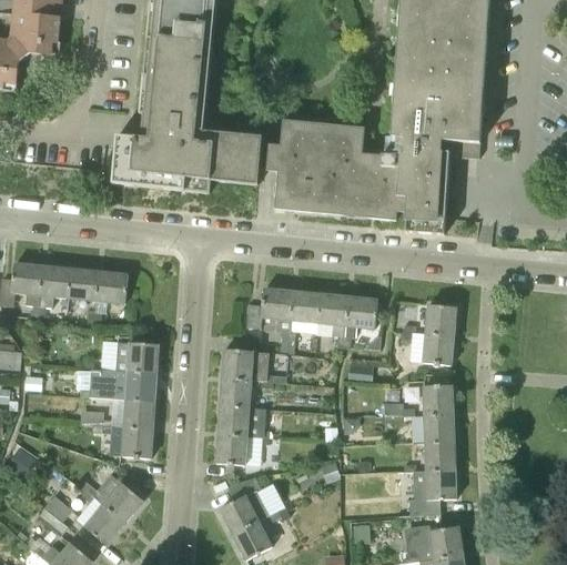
[(16,0),(14,12),(52,17),(52,16),(53,2),(61,3),(61,0),(16,0)]
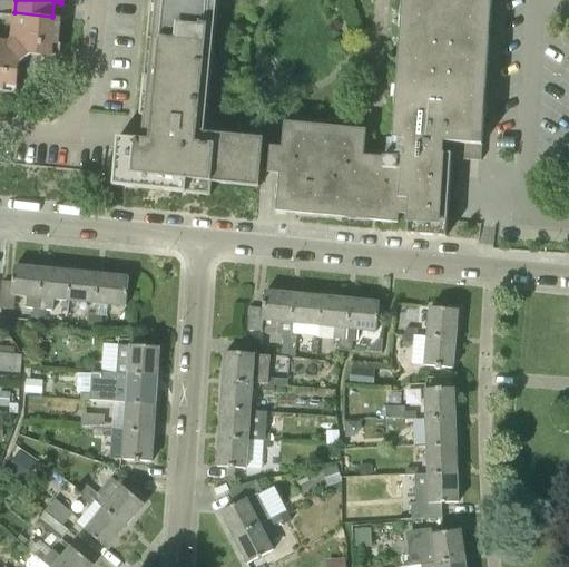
[(258,185),(263,137),(197,130),(209,0),(150,0),(139,113),(151,114),(148,138),(117,135),(111,184),(211,194),(212,181),(258,185)]
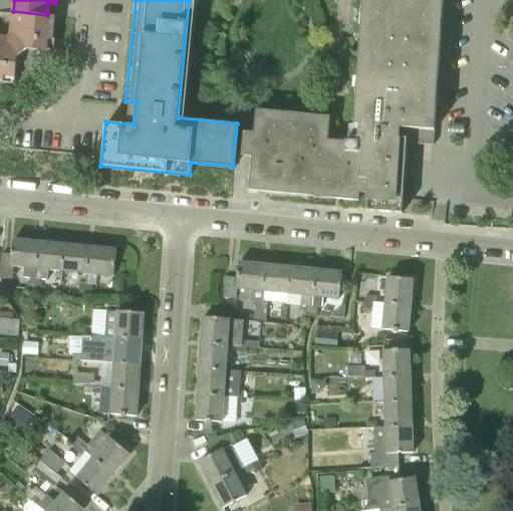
[(361,0),(353,123),(358,123),(356,141),(327,139),(329,115),(256,108),(253,131),(242,130),(241,148),(246,155),(251,155),(248,188),(357,199),(358,191),(367,192),(366,210),(402,212),(407,142),(433,144),(443,0),(361,0)]
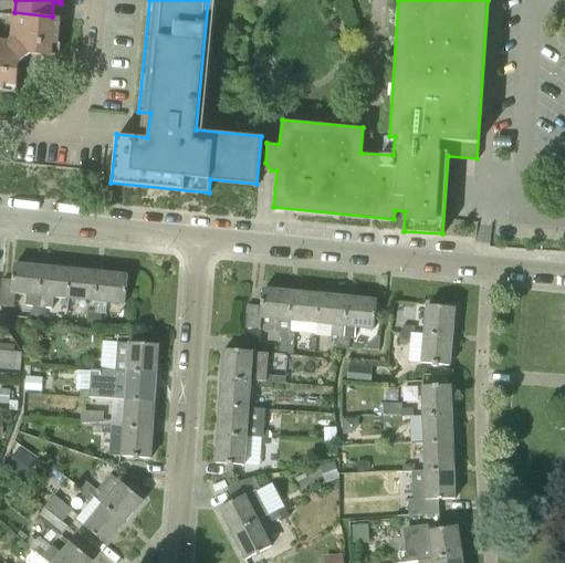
[(52,17),(14,12),(11,37),(7,39),(0,38),(0,84),(3,85),(4,81),(17,82),(19,62),(22,62),(30,55),(30,52),(51,54),(52,42),(58,42),(60,16),(52,16),(52,17)]
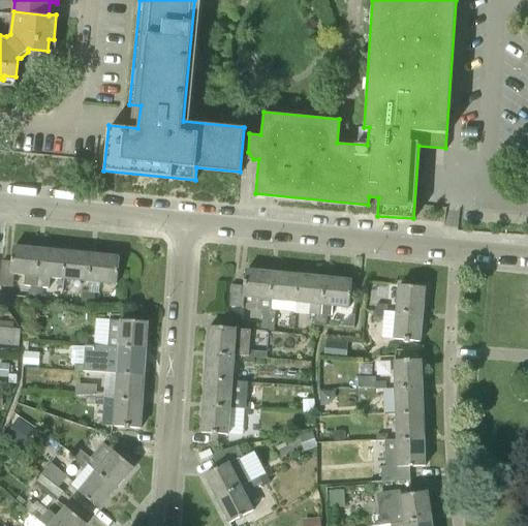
[(475,137),(476,126),(465,126),(464,131),(464,136),(475,137)]
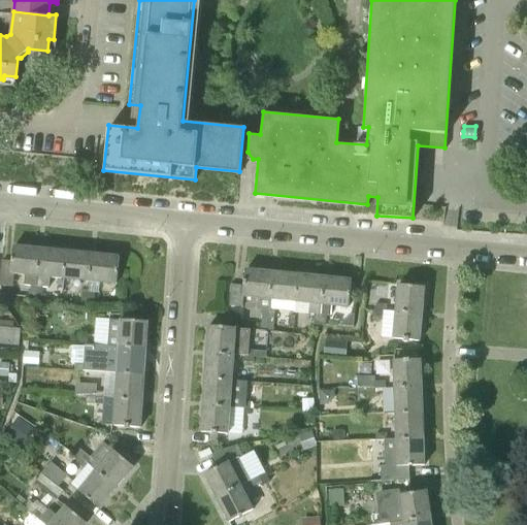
[(29,293),(35,293),(40,248),(13,244),(11,260),(2,259),(0,283),(12,284),(13,271),(25,272),(24,283),(30,284),(29,293)]
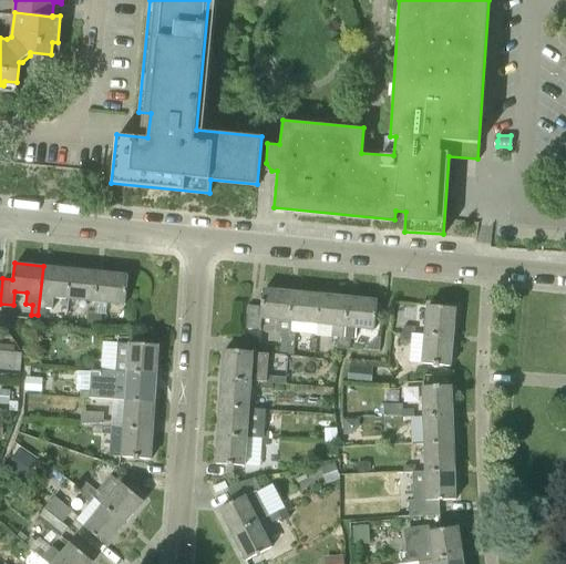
[(43,266),(38,315),(44,316),(45,306),(51,306),(52,296),(68,297),(71,268),(43,266)]
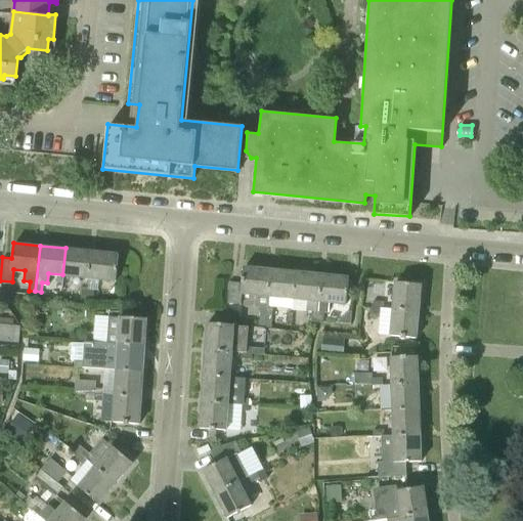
[(66,248),(62,274),(88,277),(91,251),(66,248)]
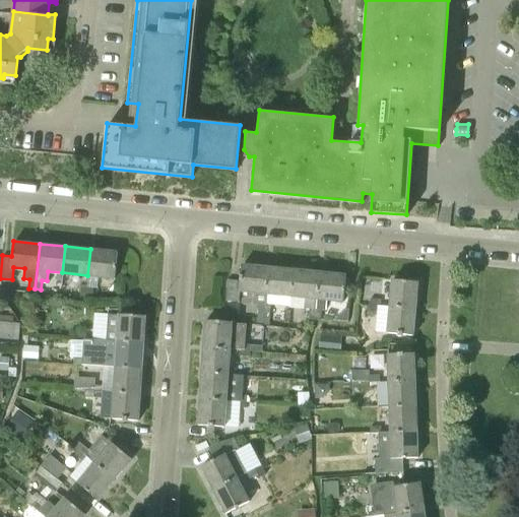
[(90,249),(87,275),(86,284),(85,295),(92,295),(92,285),(96,286),(98,276),(114,277),(116,252),(90,249)]
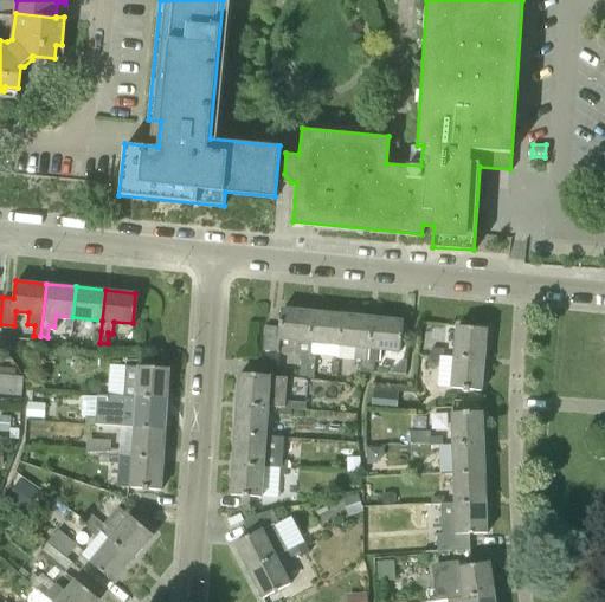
[(309,341),(311,311),(282,308),(280,325),(264,324),(262,348),(277,349),(278,338),(294,340),(293,350),(301,351),(298,374),(306,375),(308,353),(309,341)]
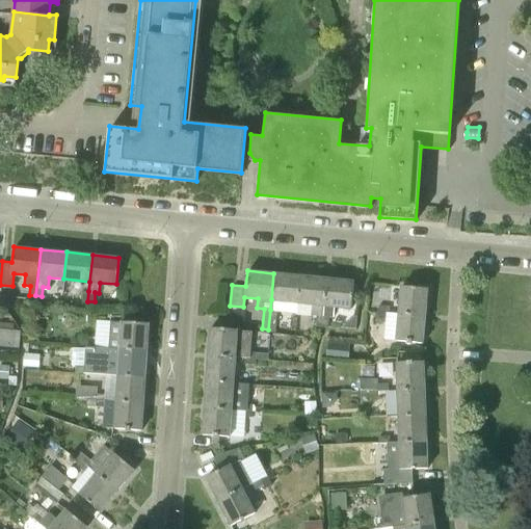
[(273,273),(271,299),(282,300),(297,301),(299,275),(273,273)]
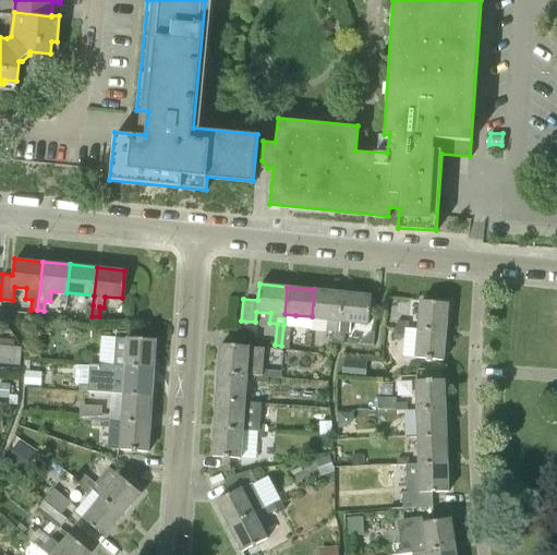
[(337,339),(341,291),(314,289),(312,316),(326,318),(326,328),(331,328),(330,338),(337,339)]
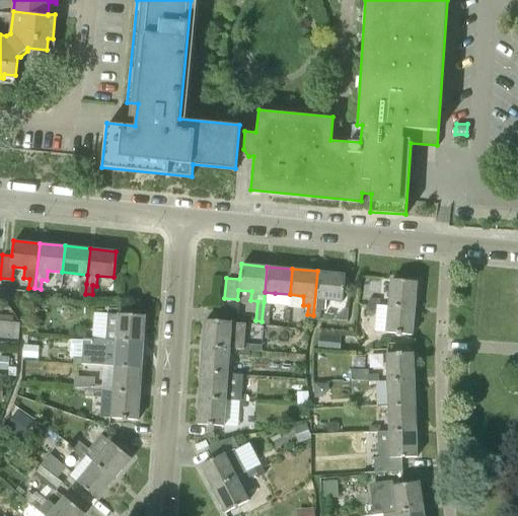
[(317,271),(313,315),(320,316),(320,307),(324,307),(325,298),(342,299),(344,274),(317,271)]
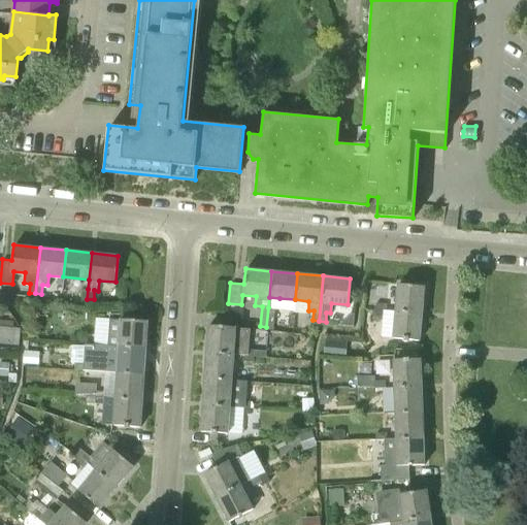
[(394,309),(421,312),(423,286),(397,284),(394,309)]
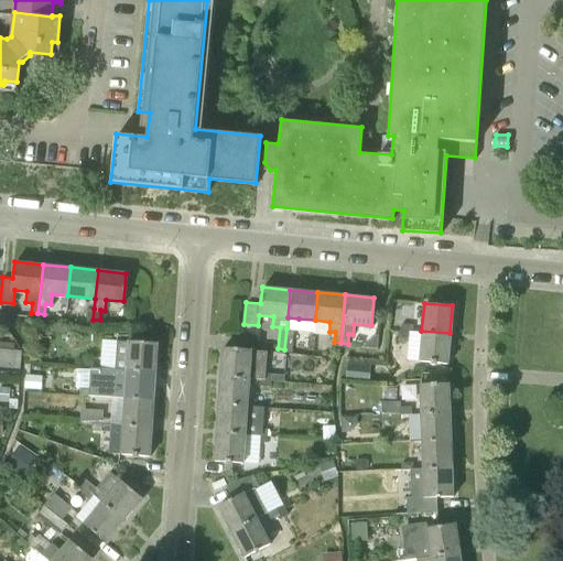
[(450,333),(421,331),(419,358),(446,360),(450,333)]
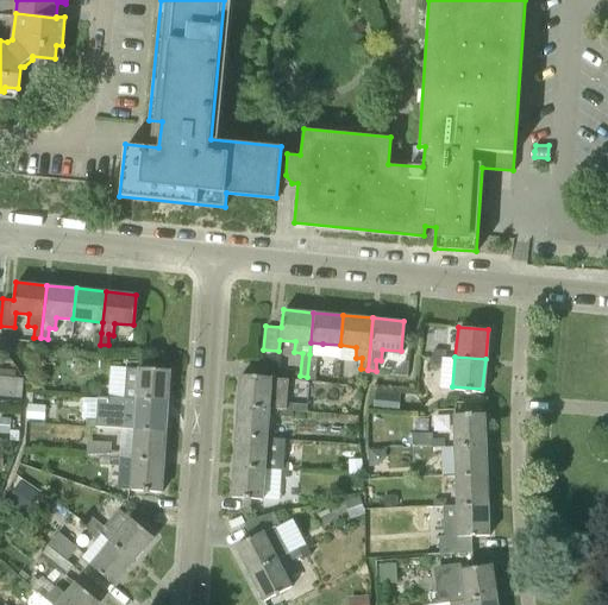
[(113,396),(136,397),(167,398),(169,369),(126,366),(124,390),(114,389),(113,396)]
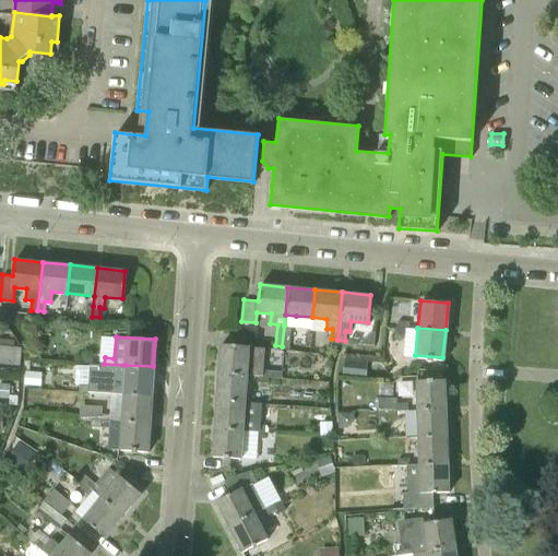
[(0,361),(21,363),(21,344),(0,343),(0,361)]
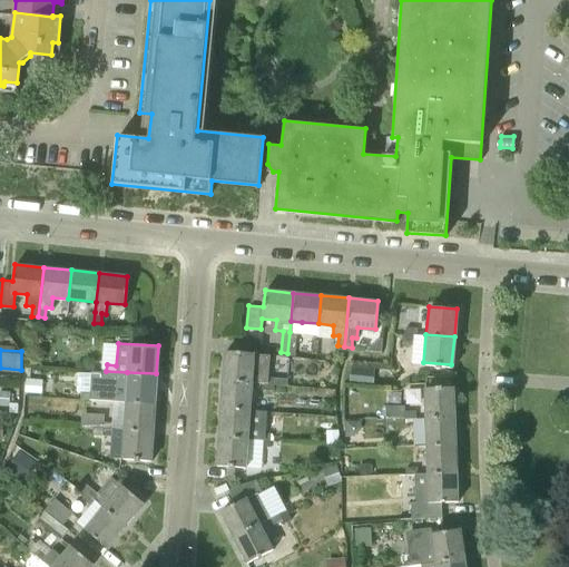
[(225,351),(223,380),(252,382),(262,383),(273,383),(286,384),(286,377),(267,374),(270,354),(225,351)]
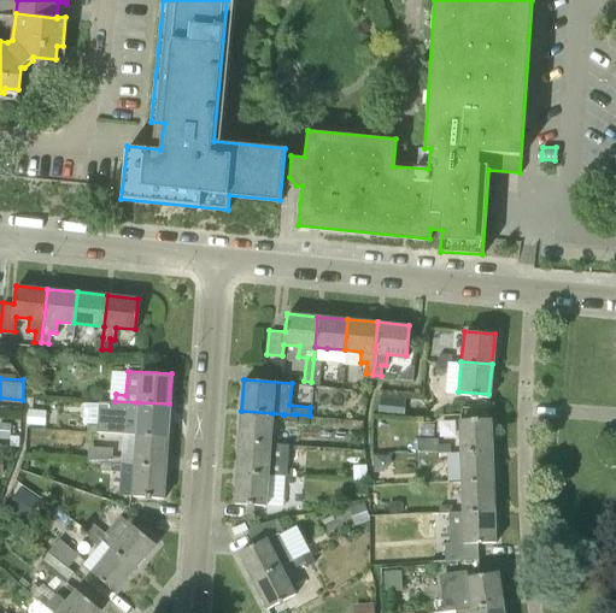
[(397,413),(398,395),(380,394),(379,412),(397,413)]
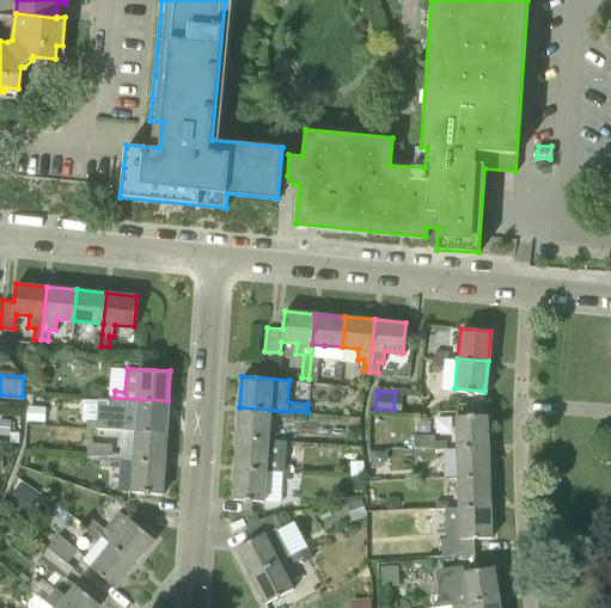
[(167,400),(136,399),(135,430),(165,433),(167,400)]
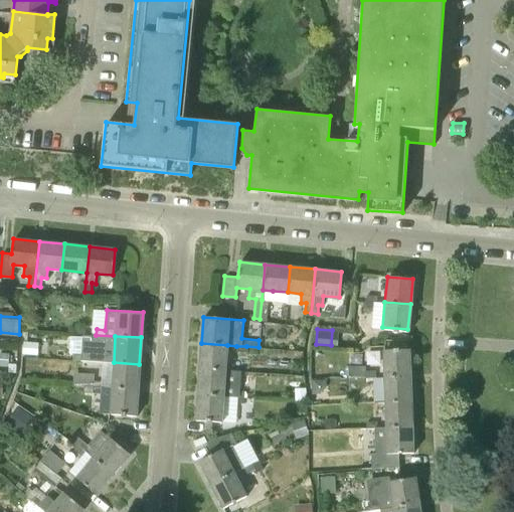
[(37,340),(22,339),(21,349),(21,353),(37,354),(37,340)]
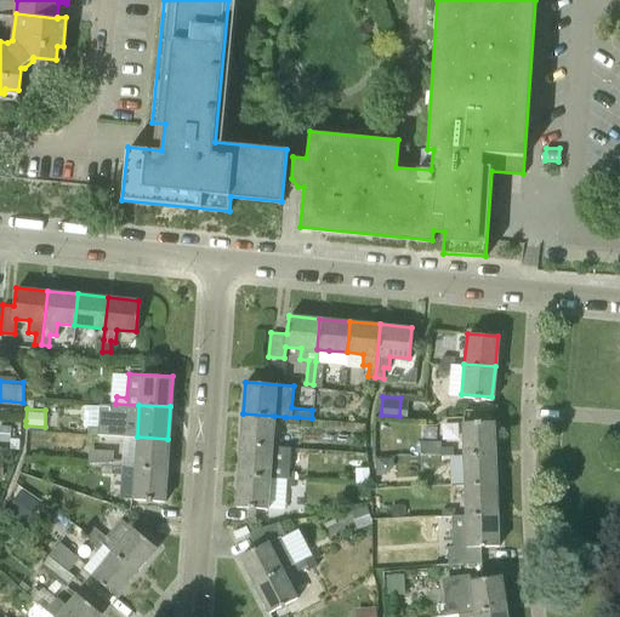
[(274,416),(243,413),(240,444),(272,445),(274,416)]
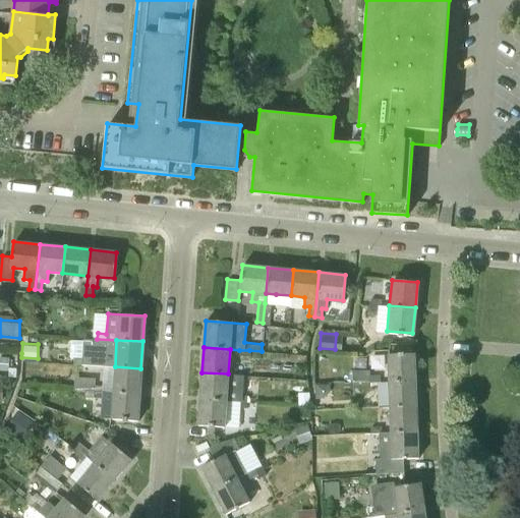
[(388,380),(414,380),(413,352),(388,353),(388,380)]
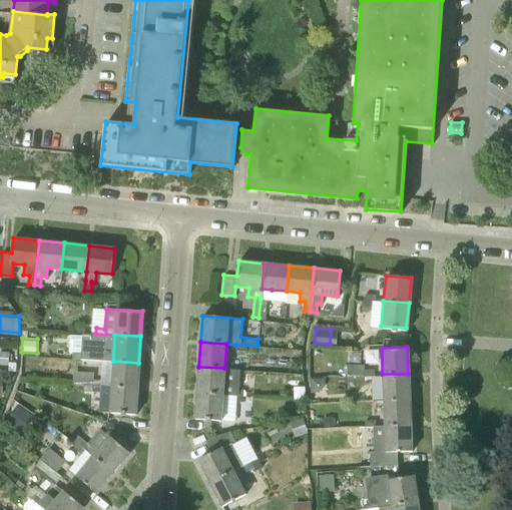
[(0,365),(9,365),(10,350),(0,349),(0,365)]
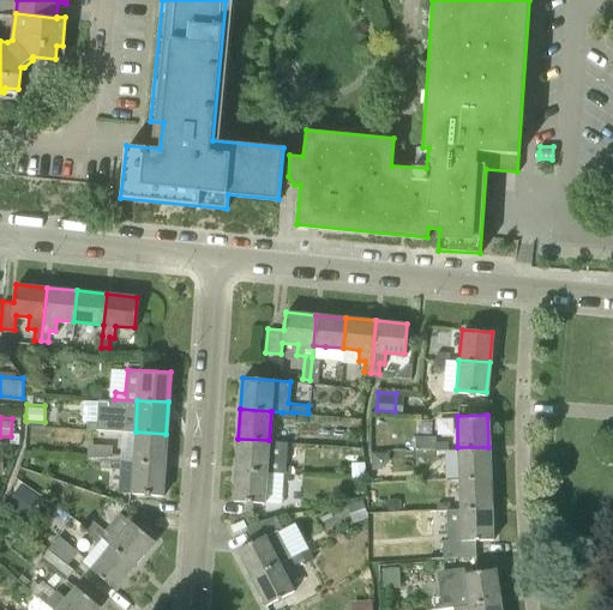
[(166,434),(136,432),(133,461),(164,463),(166,434)]
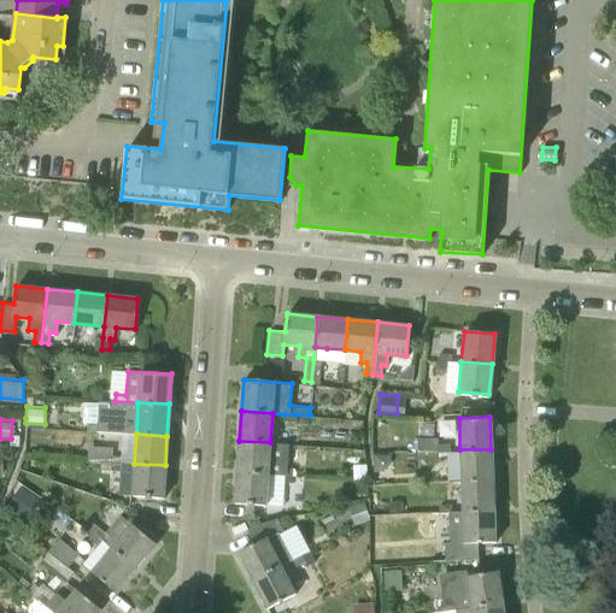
[(436,451),(447,449),(450,449),(450,442),(436,442),(436,436),(417,437),(417,451),(436,451)]
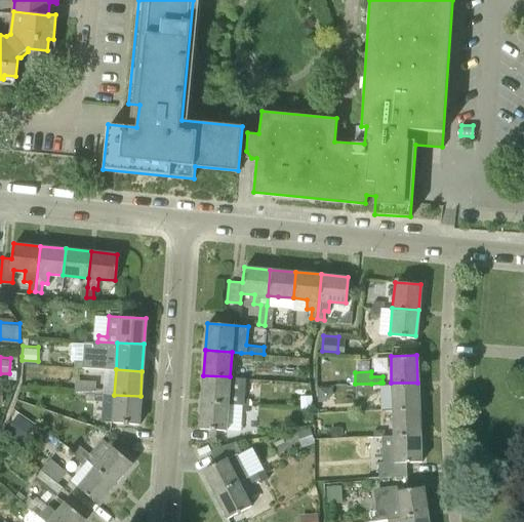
[(245,377),(230,376),(203,375),(202,401),(228,402),(237,403),(247,404),(248,397),(244,397),(245,377)]
